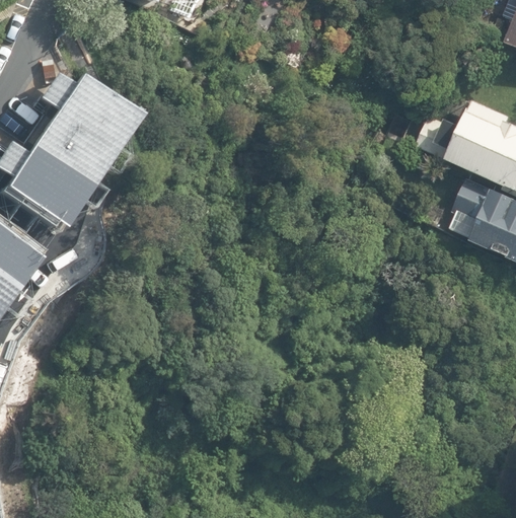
[(136,0),(154,8),(158,0),(136,0)]
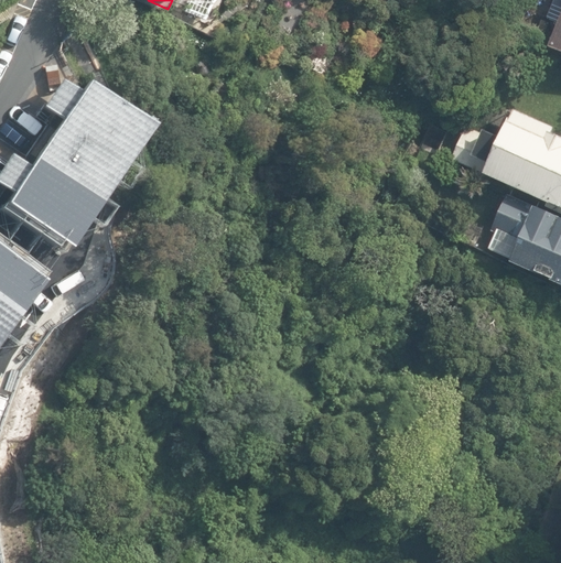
[(560,32),(553,49),(560,52),(560,0),(558,0),(550,20),(560,23),(560,32)]
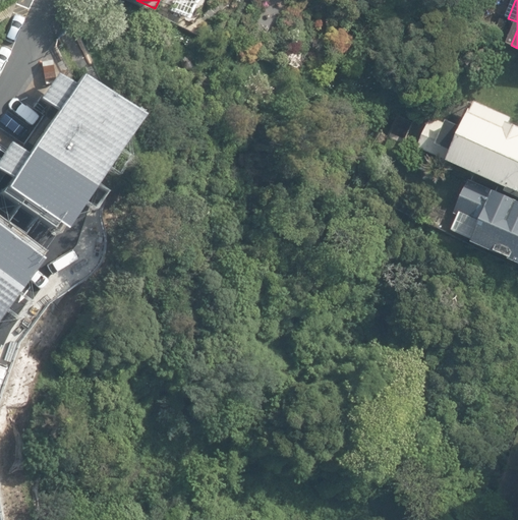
[(0,167),(16,178),(9,188),(68,229),(148,113),(108,89),(84,73),(78,82),(61,70),(43,97),(61,109),(32,152),(14,140),(0,161),(0,167)]
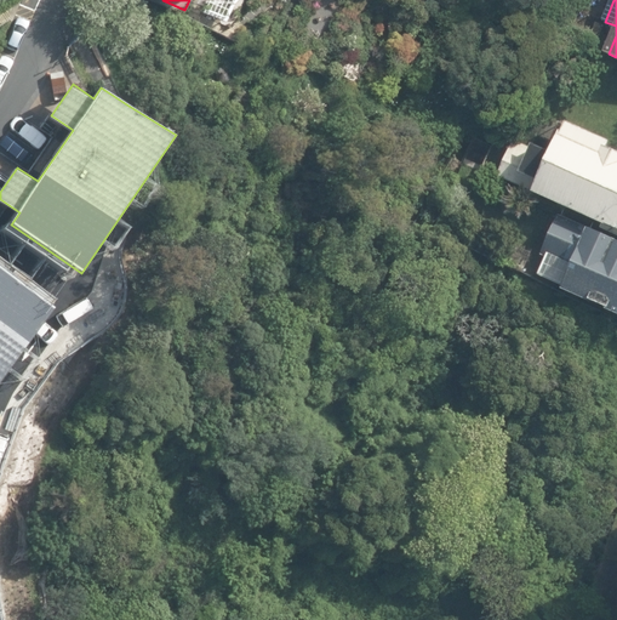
[(537,192),(536,193),(609,226),(606,229),(616,234),(616,151),(612,148),(616,143),(570,123),(566,132),(565,131),(555,153),(537,146),(536,147),(519,140),(502,176),(537,192)]
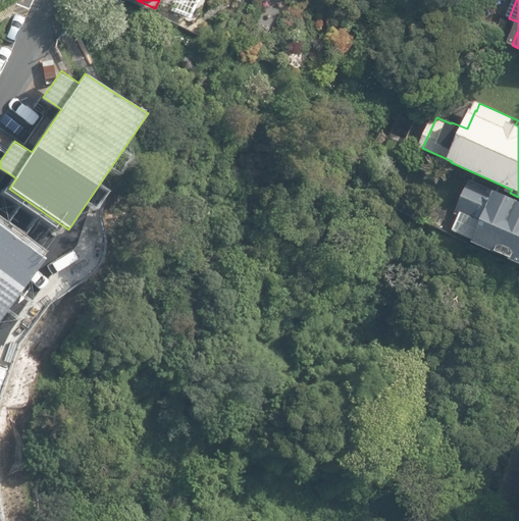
[(518,201),(499,193),(497,198),(470,187),(459,214),(463,216),(456,231),(477,241),(475,244),(499,255),(500,253),(516,260),(515,262),(518,263),(518,201)]
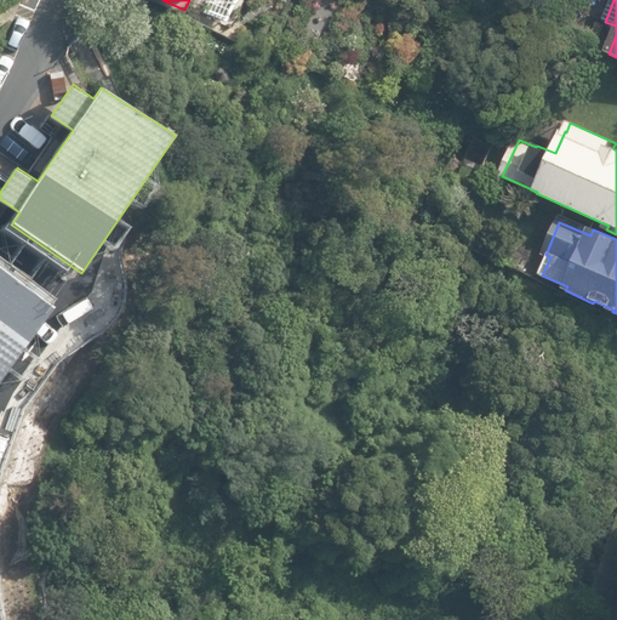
[(0,379),(55,307),(0,266),(0,379)]
